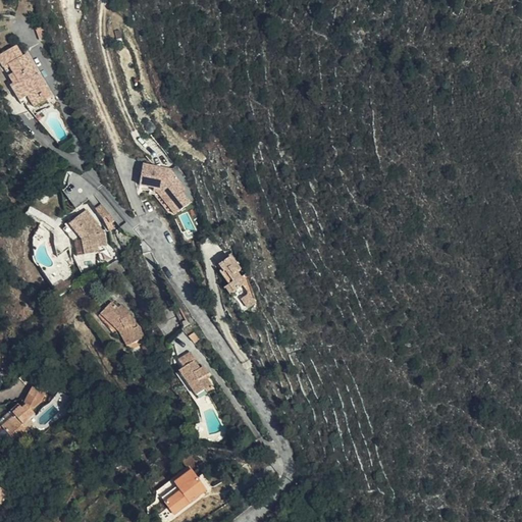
[(30,110),(46,101),(36,85),(40,79),(27,55),(22,57),(16,48),(0,57),(0,62),(4,69),(8,66),(19,86),(15,89),(16,90),(24,102),(30,110)]
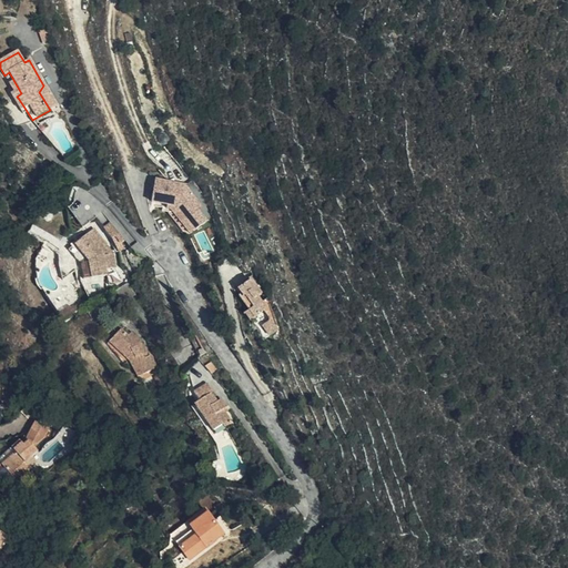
[(4,75),(14,93),(17,97),(21,93),(9,72),(4,75)]
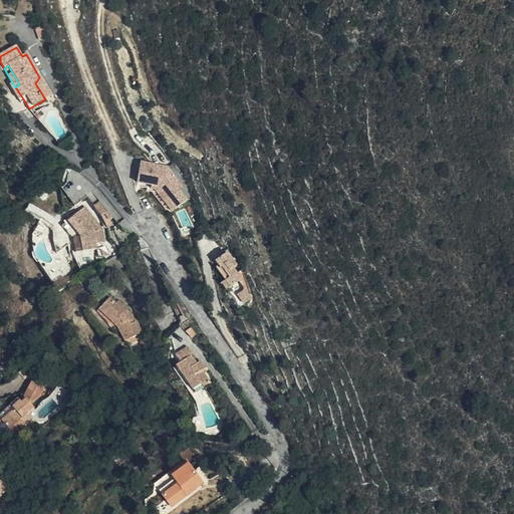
[(35,83),(45,99),(50,95),(39,77),(35,83)]
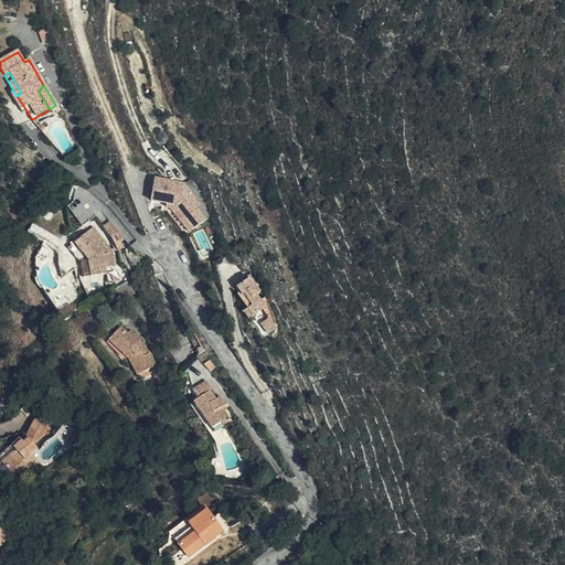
[(23,113),(27,110),(18,97),(17,96),(14,93),(11,94),(23,113)]
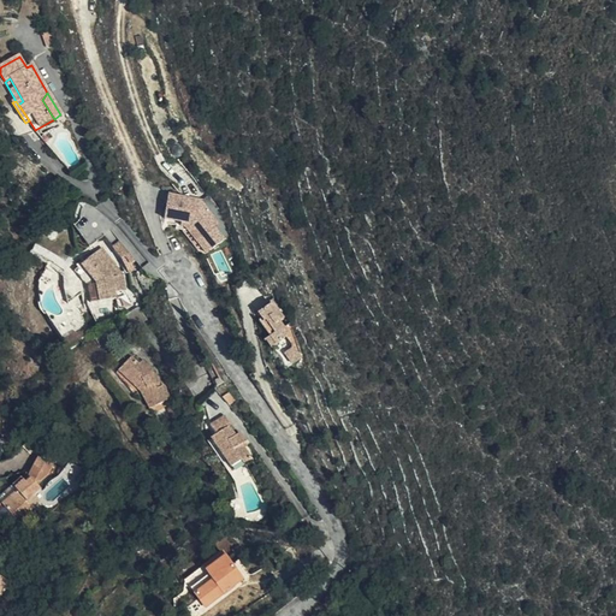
[(220,223),(202,200),(170,194),(166,218),(183,221),(193,223),(202,236),(201,238),(211,250),(226,237),(218,225),(220,223)]
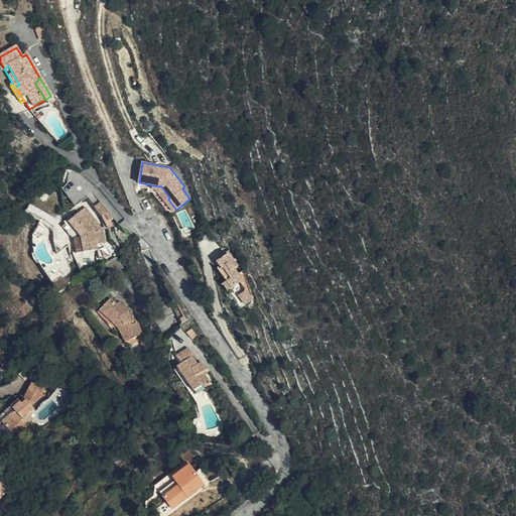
[(66,186),(74,205),(95,196),(87,177),(66,186)]
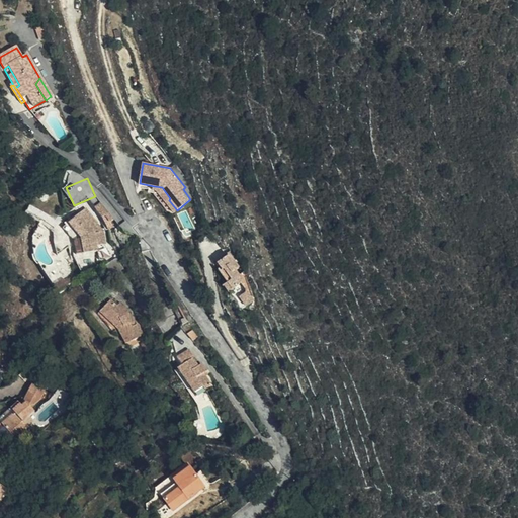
[(174,213),(177,210),(169,200),(170,198),(162,187),(154,186),(153,191),(157,192),(174,213)]
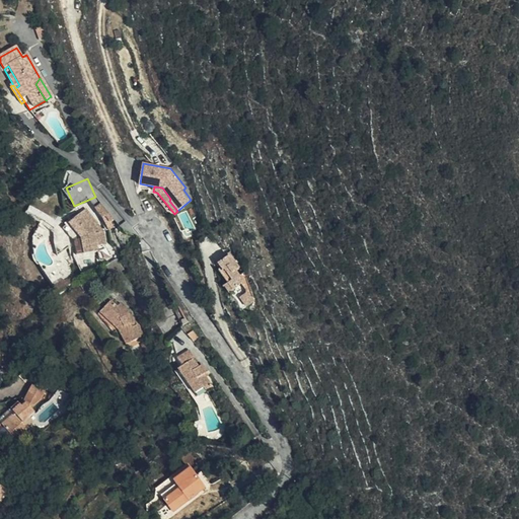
[(115,221),(100,204),(94,208),(102,218),(106,225),(110,223),(112,224),(115,221)]
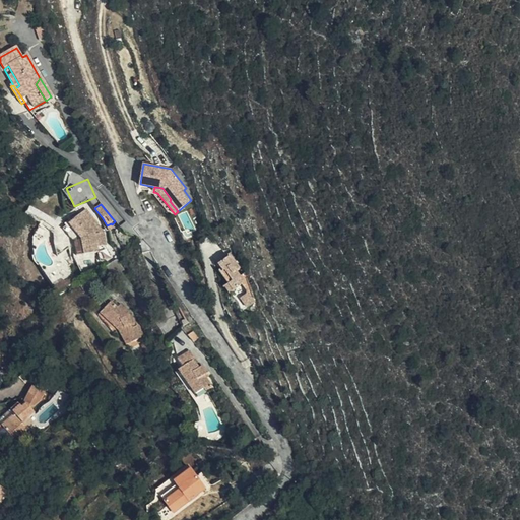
[(63,230),(74,243),(74,244),(77,256),(99,252),(98,247),(107,245),(104,231),(86,210),(63,230)]
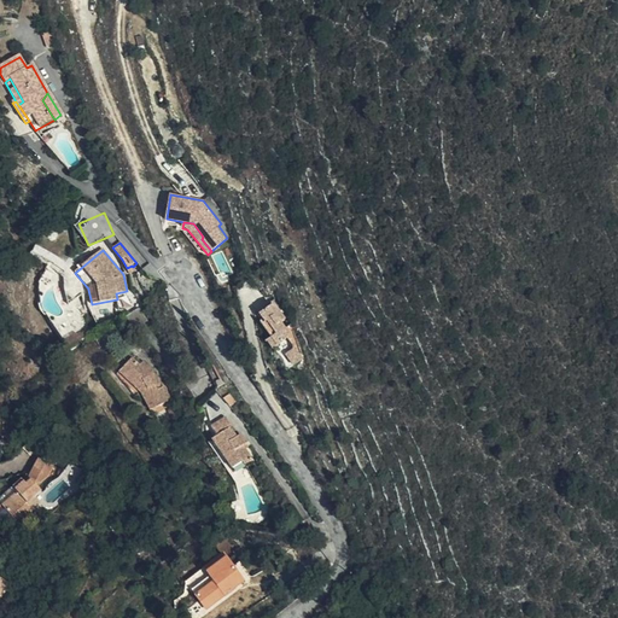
[(68,305),(88,289),(75,273),(70,268),(62,277),(64,279),(65,295),(68,305)]
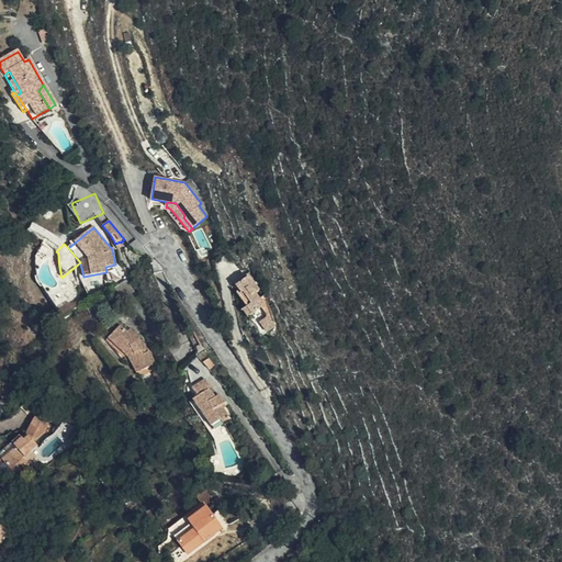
[(268,333),(274,327),(265,295),(259,300),(256,293),(259,291),(248,277),(235,287),(242,294),(238,298),(246,307),(243,310),(248,318),(261,308),(266,315),(265,319),(260,323),(268,333)]
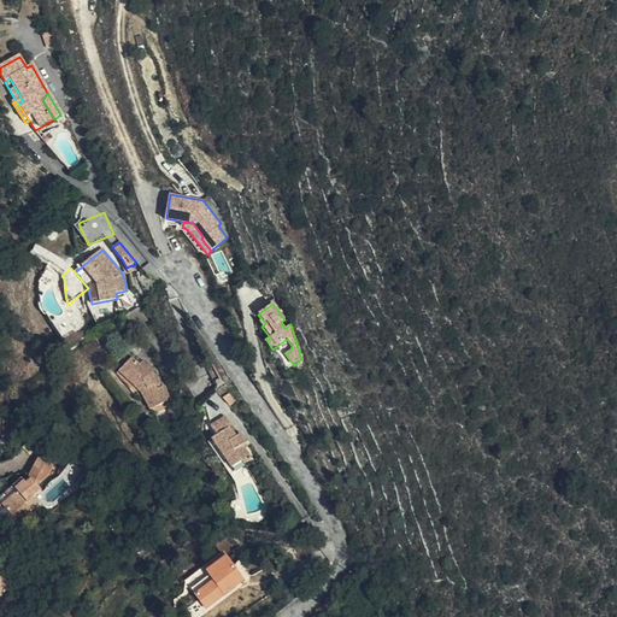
[(135,329),(147,321),(139,309),(125,317),(135,329)]
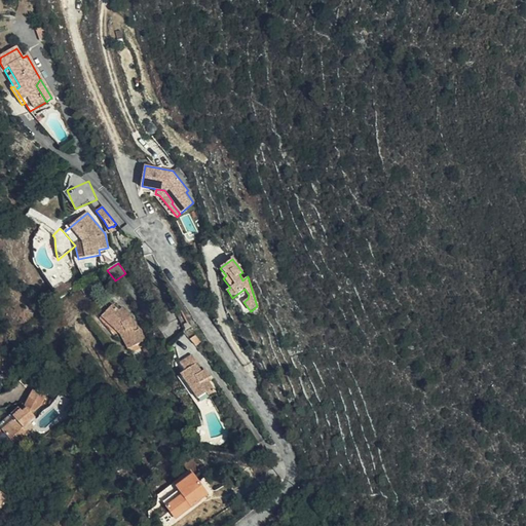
[(81,286),(80,287),(83,292),(92,288),(88,282),(81,286)]
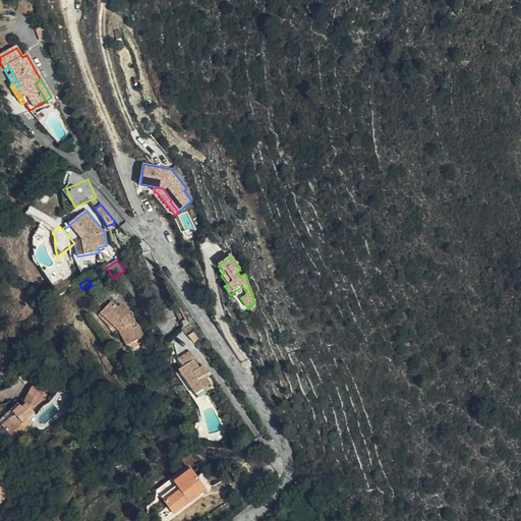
[(112,302),(100,314),(119,331),(120,332),(127,346),(143,337),(138,326),(136,327),(133,329),(127,317),(130,315),(121,305),(117,308),(112,302)]
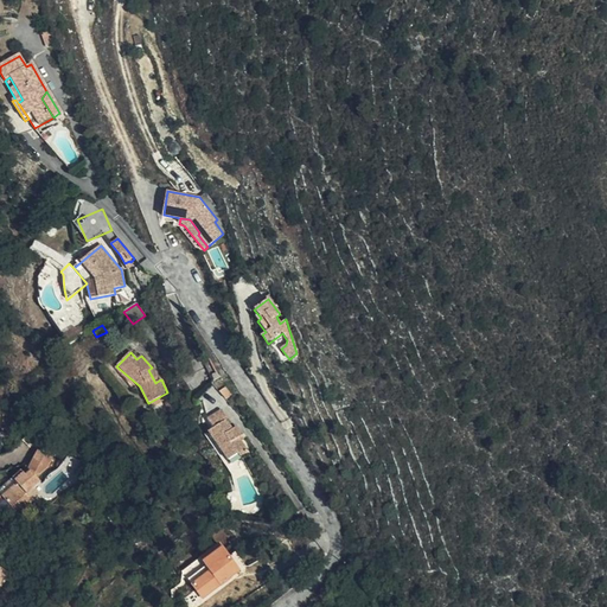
[(205,362),(212,376),(217,374),(209,359),(205,362)]
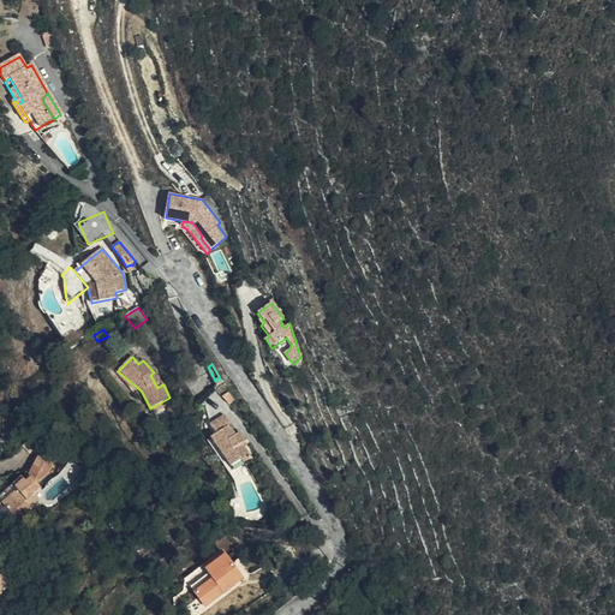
[(141,390),(118,371),(115,374),(135,395),(141,390)]
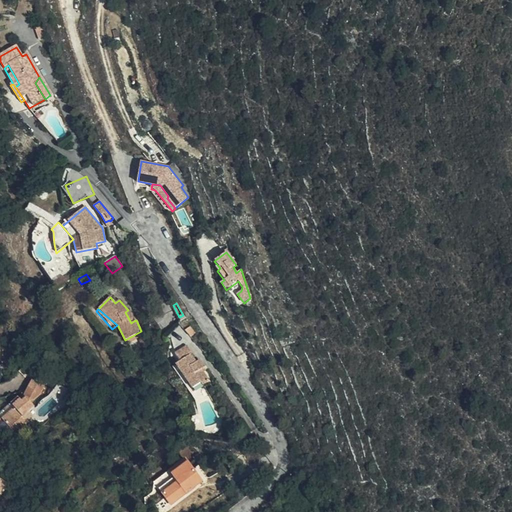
[(134,321),(128,310),(125,312),(131,323),(134,321)]
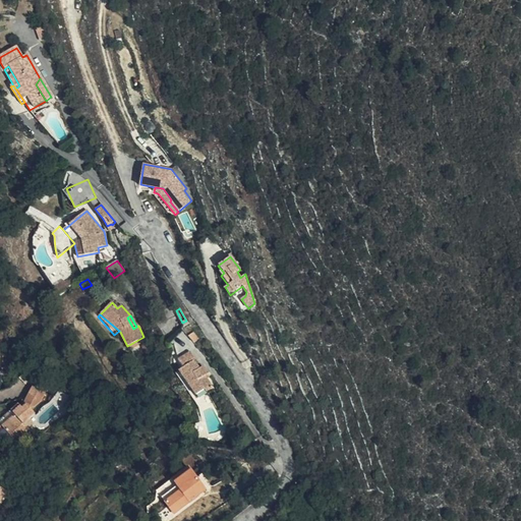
[(198,340),(193,333),(188,336),(193,344),(198,340)]
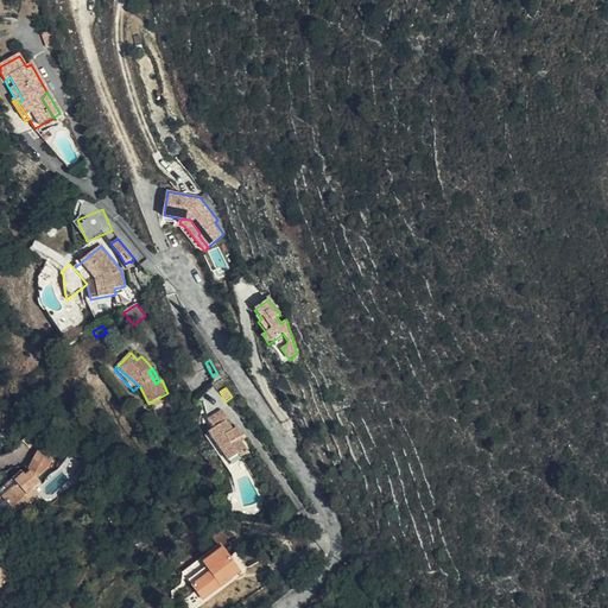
[(230,466),(248,453),(239,439),(242,436),(236,428),(233,430),(226,422),(228,419),(221,411),(208,420),(214,430),(209,434),(230,466)]
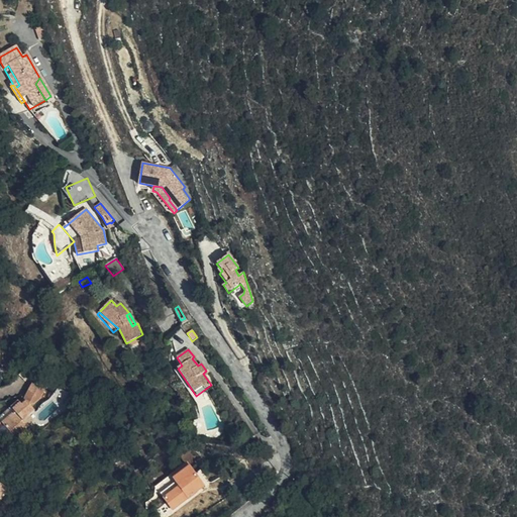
[(0,378),(8,382),(11,372),(1,369),(0,370),(0,378)]
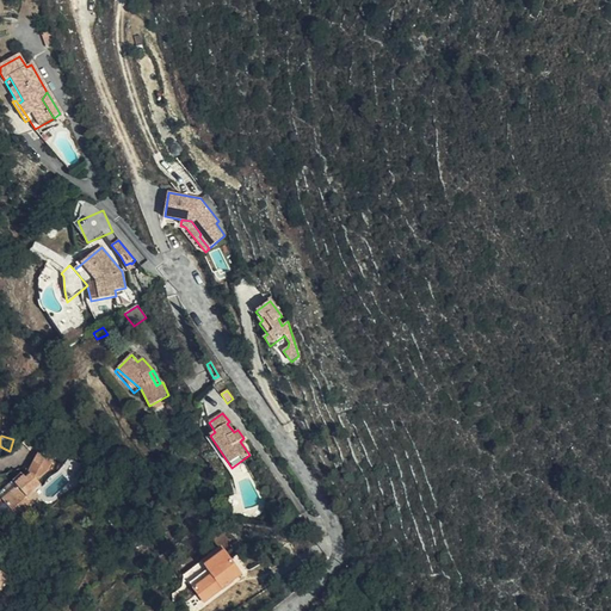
[(48,473),(53,461),(38,454),(29,471),(24,476),(22,474),(12,481),(17,487),(1,500),(18,518),(32,505),(28,498),(41,486),(37,481),(48,473)]
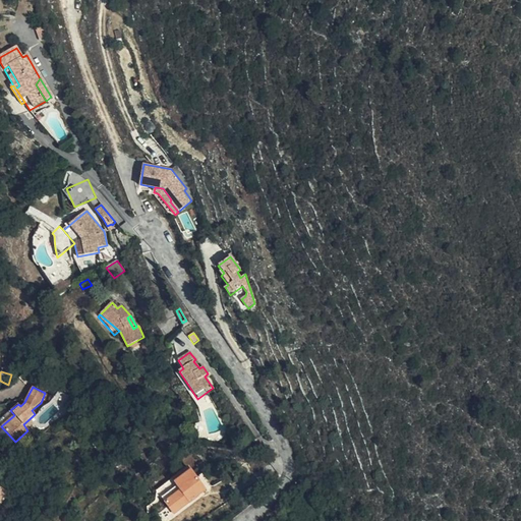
[(190,470),(196,478),(203,474),(196,466),(190,470)]
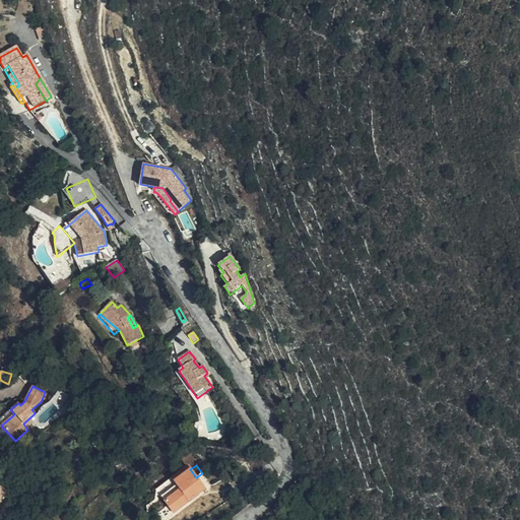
[(205,489),(196,477),(190,469),(188,466),(172,478),(177,484),(161,497),(174,513),(189,502),(190,501),(190,500),(193,497),(194,498),(198,495),(205,489)]
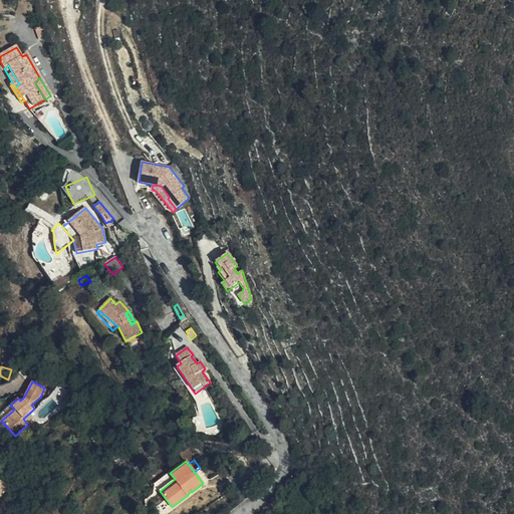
[(200,468),(194,472),(203,483),(209,479),(200,468)]
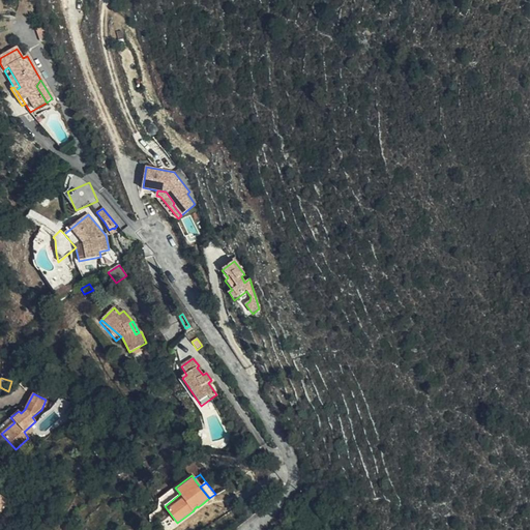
[(206,509),(202,504),(198,507),(197,506),(194,509),(194,510),(193,511),(197,517),(206,509)]
